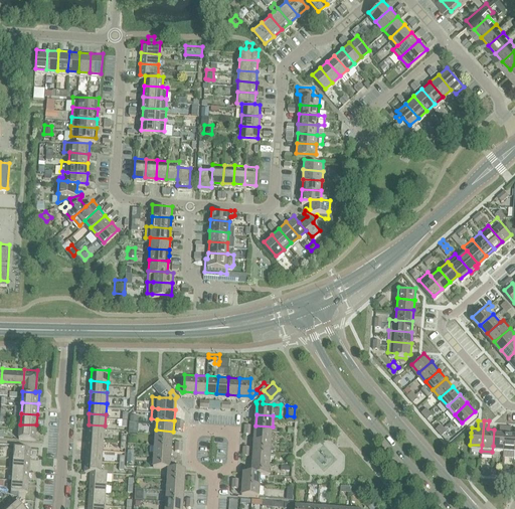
[(493,446),(503,447),(505,422),(500,421),(499,430),(494,430),(493,446)]
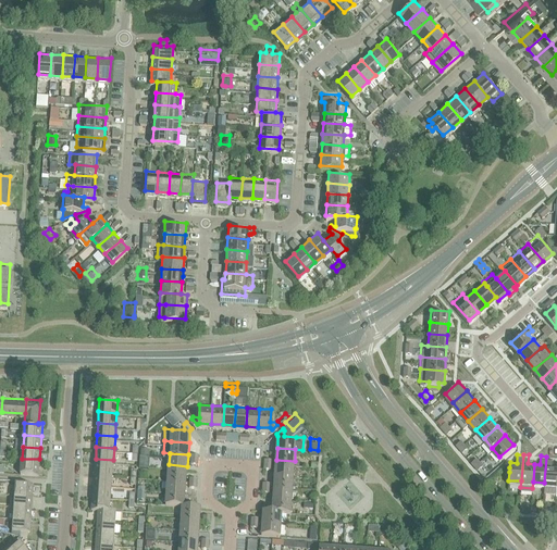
[(544,483),(556,484),(556,471),(556,465),(552,465),(553,457),(546,457),(544,483)]
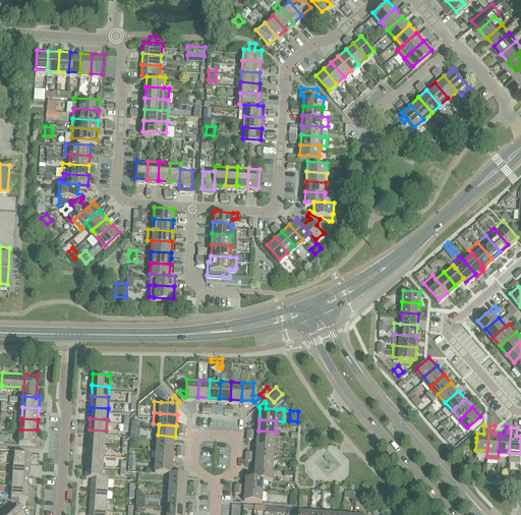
[(37,441),(37,430),(20,430),(19,440),(37,441)]
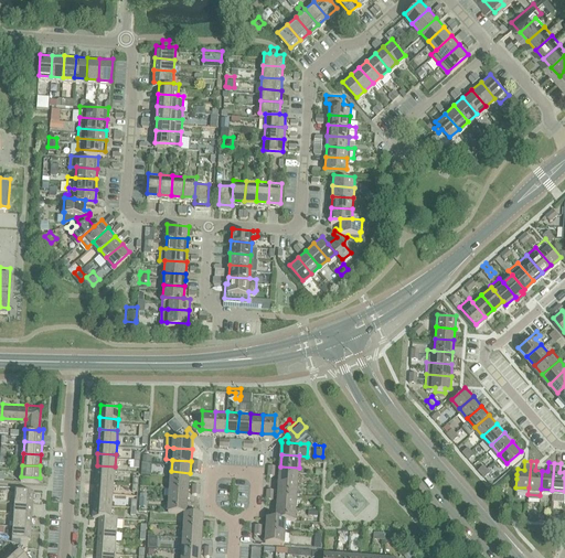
[(97,465),(96,476),(114,479),(115,467),(97,465)]
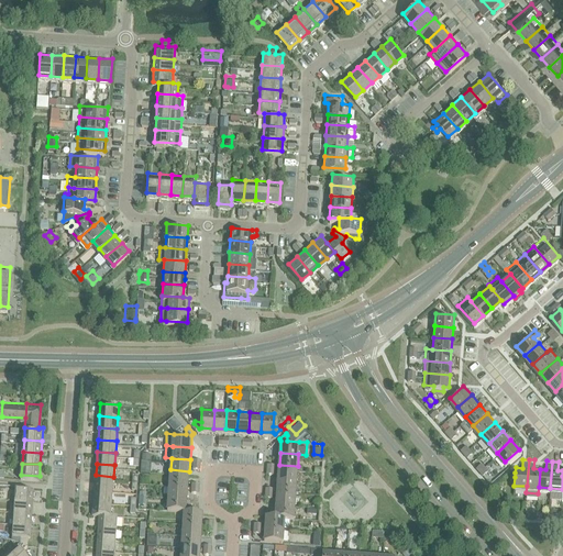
[(278,477),(297,478),(298,466),(279,465),(278,477)]
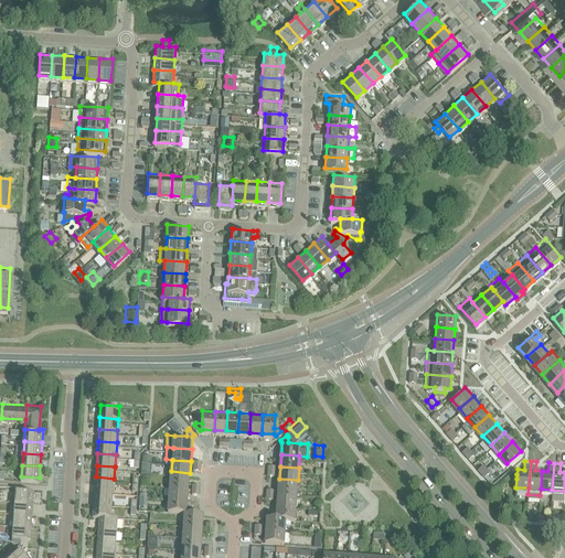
[(171,471),(170,483),(190,485),(190,473),(171,471)]
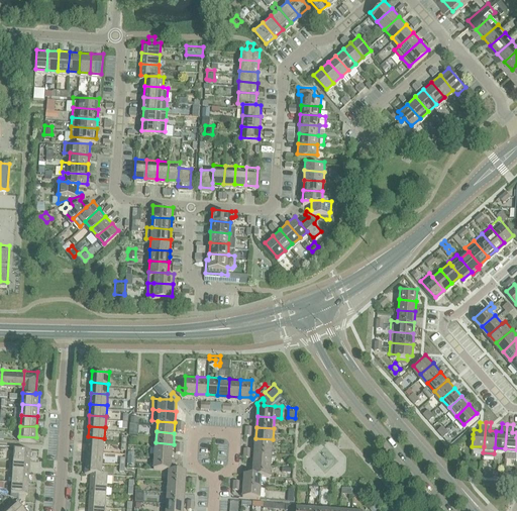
[(88,436),(87,447),(104,448),(104,438),(88,436)]
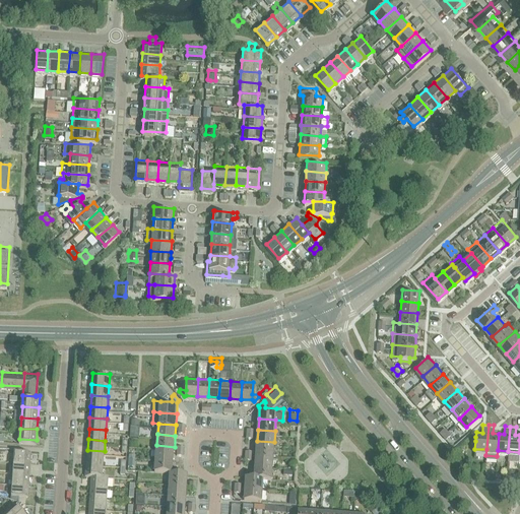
[(256,452),(273,453),(274,442),(257,441),(256,452)]
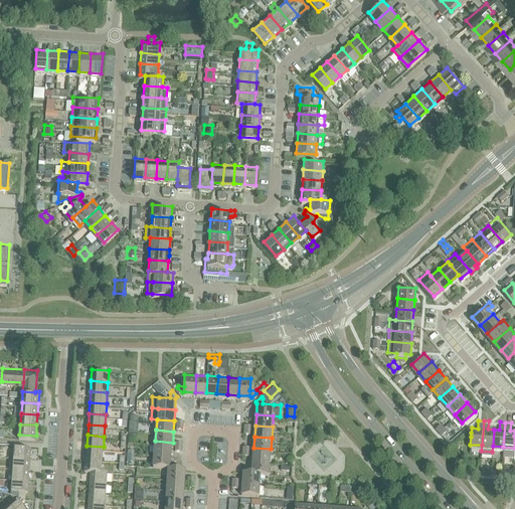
[(155,441),(155,452),(172,453),(173,443),(155,441)]
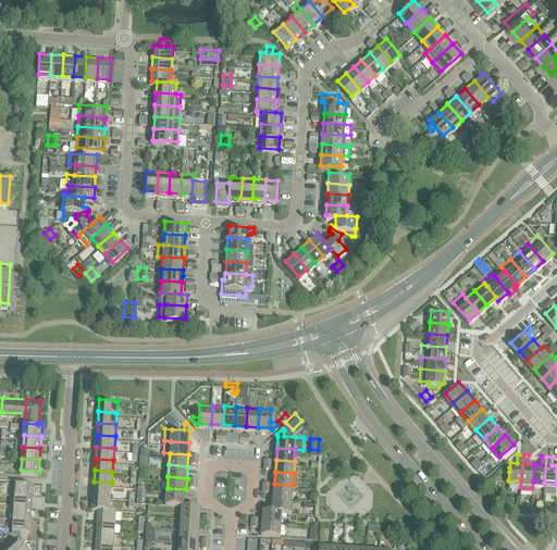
[(15,479),(15,491),(33,492),(34,480),(15,479)]
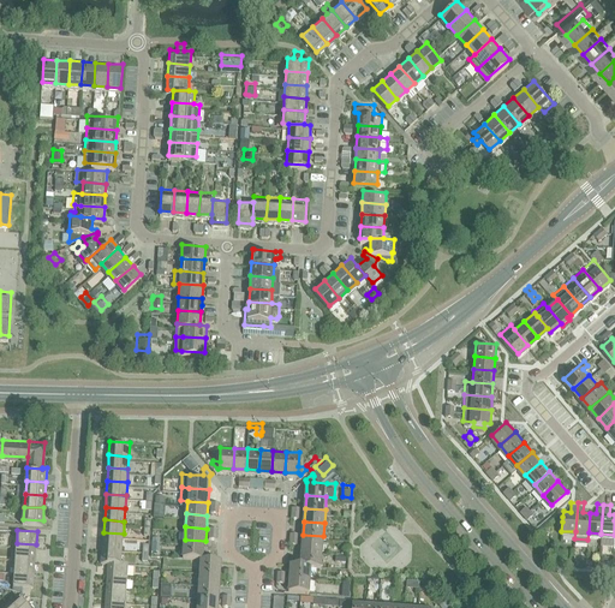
[(103,532),(102,546),(123,547),(124,534),(103,532)]
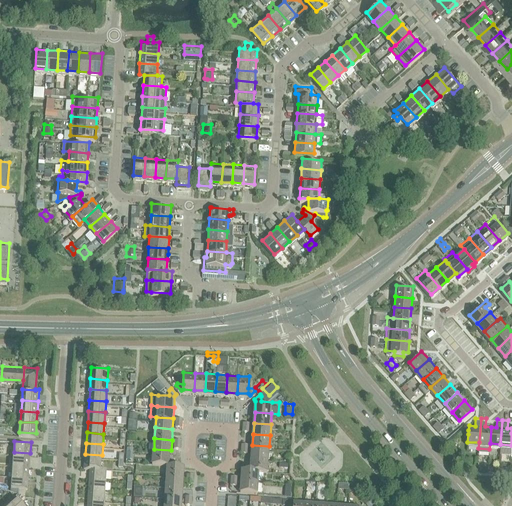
[(252,455),(269,457),(269,446),(252,445),(252,455)]
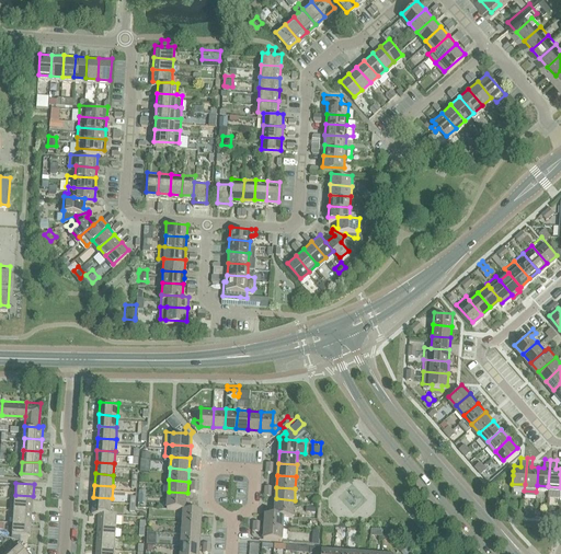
[(168,505),(184,506),(186,506),(187,493),(169,492),(168,505)]
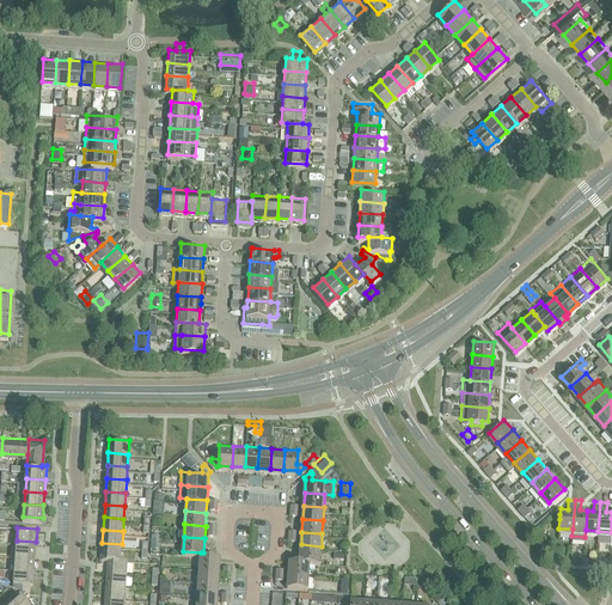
[(17,541),(16,552),(36,555),(36,542),(17,541)]
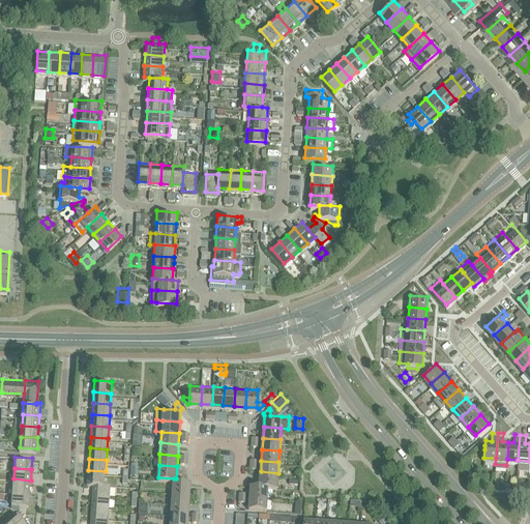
[(88,482),(94,483),(94,482),(105,483),(106,471),(88,470),(88,482)]
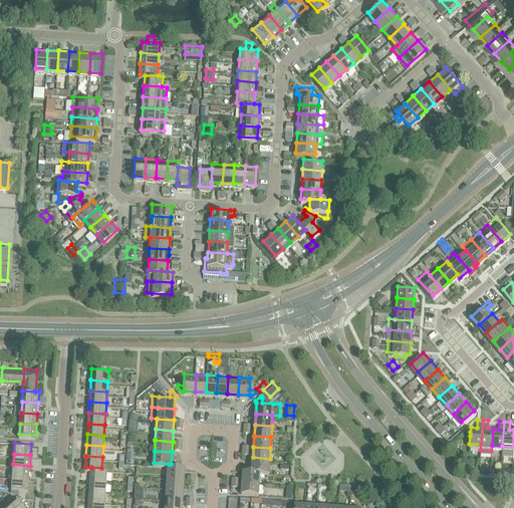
[(252,469),(260,469),(269,469),(270,459),(253,457),(252,469)]
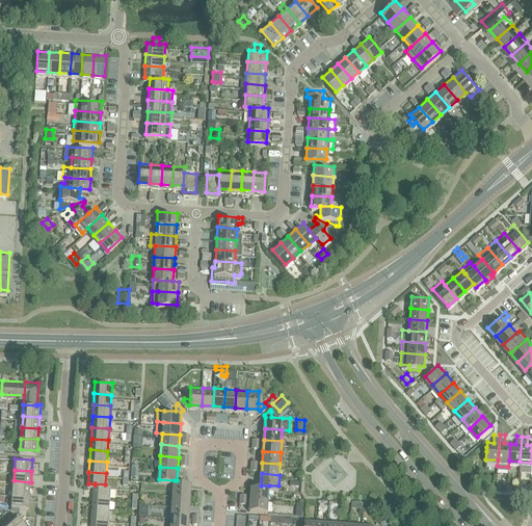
[(14,480),(12,492),(30,493),(31,482),(14,480)]
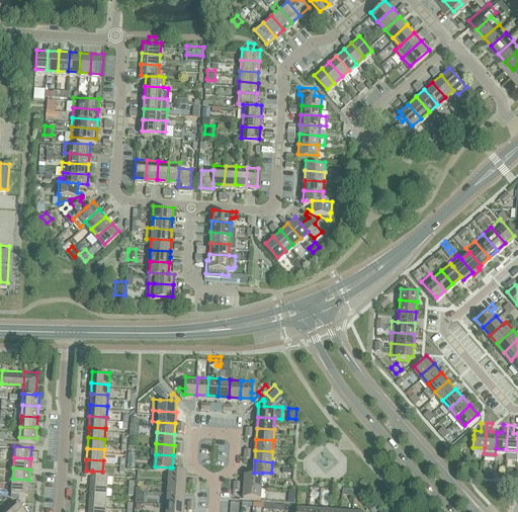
[(170,467),(169,479),(186,480),(187,468),(182,467),(176,467),(172,467),(170,467)]
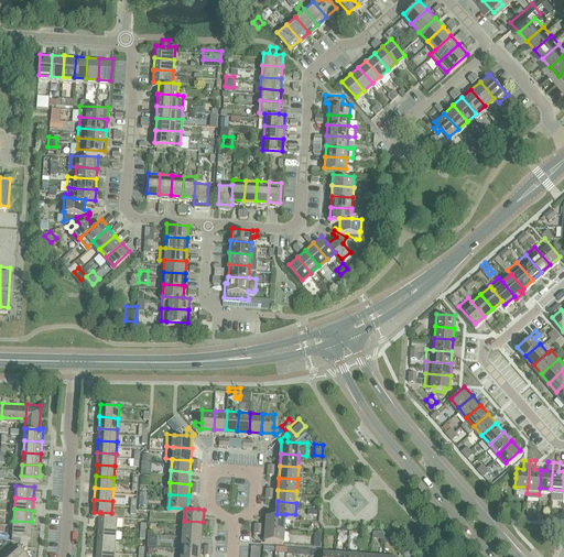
[(100,513),(99,524),(118,525),(118,513),(111,513),(100,512),(100,513)]
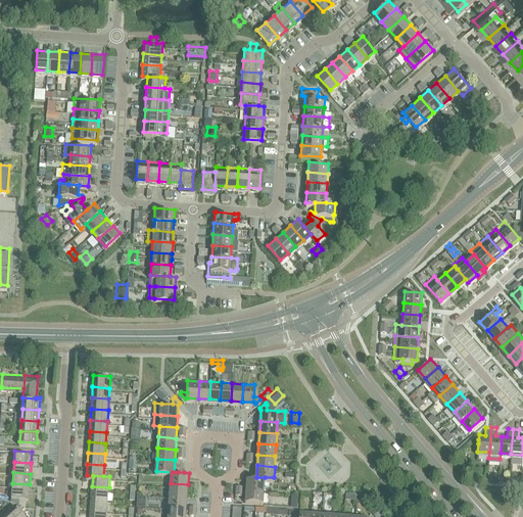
[(247,476),(247,487),(265,488),(265,477),(256,477),(252,476),(247,476)]
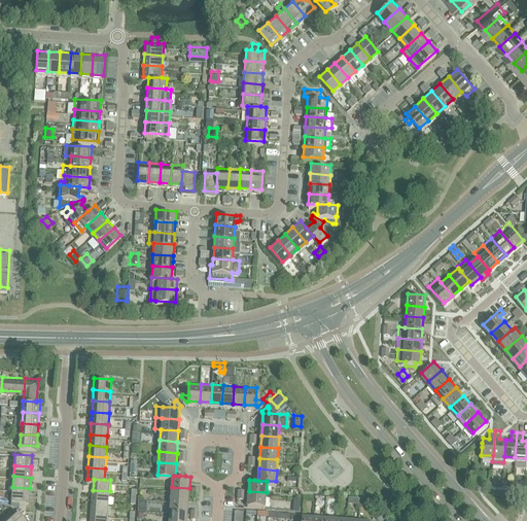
[(20,499),(20,505),(27,508),(27,499),(29,499),(30,488),(12,487),(12,498),(20,499)]
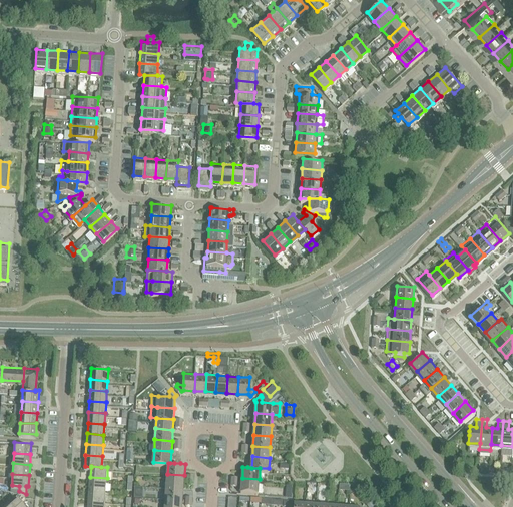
[(167,474),(166,485),(184,486),(184,475),(167,474)]
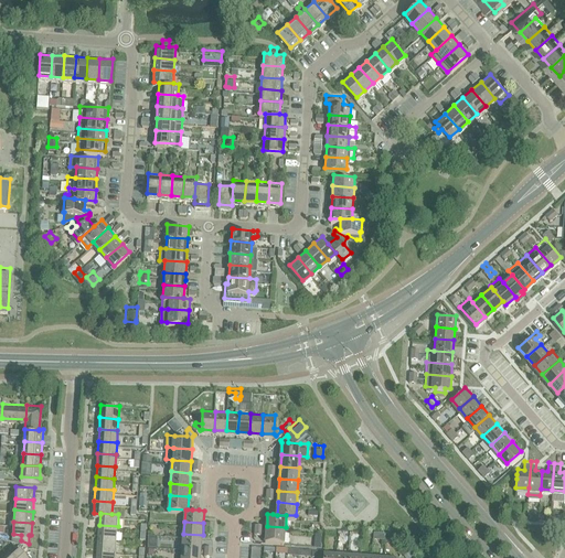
[(99,525),(98,537),(117,538),(118,526),(99,525)]
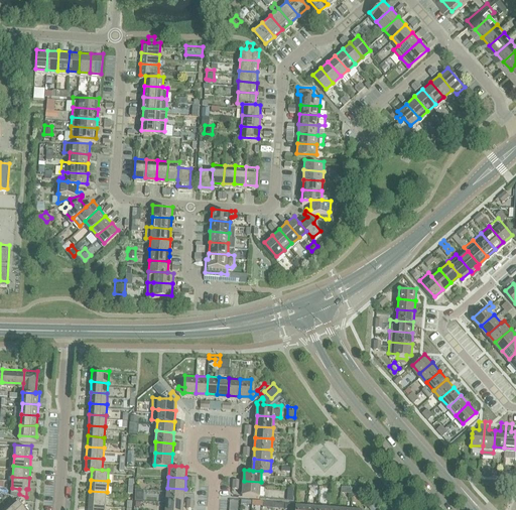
[(261,482),(244,481),(243,492),(260,493),(261,482)]
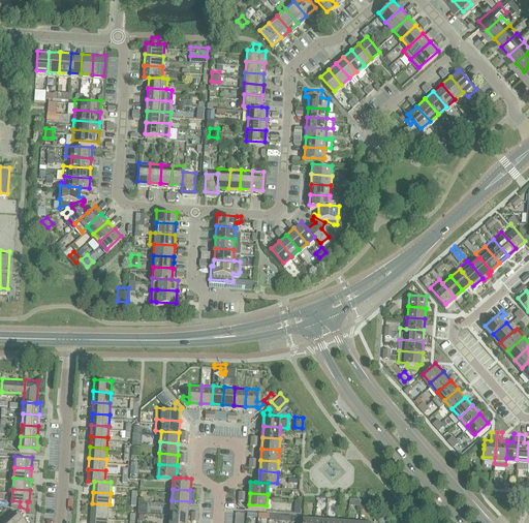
[(147,510),(148,498),(139,498),(138,509),(147,510)]
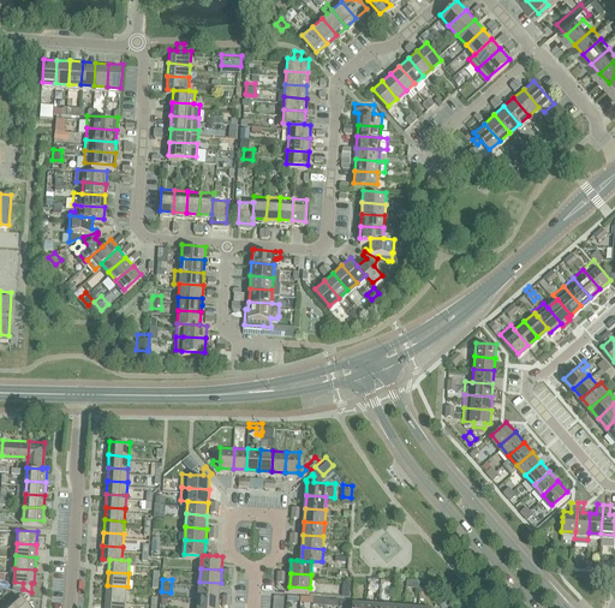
[(199,582),(199,594),(220,596),(221,583),(199,582)]
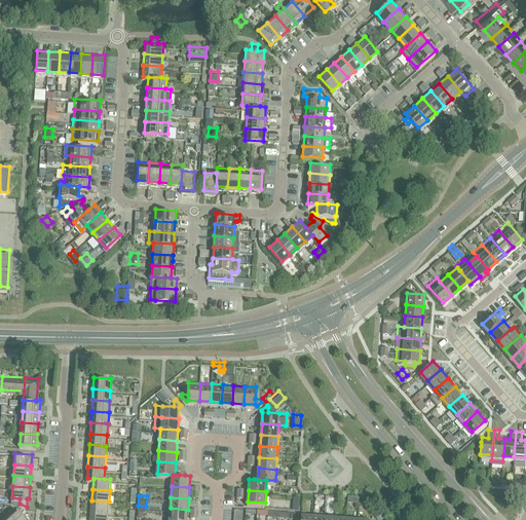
[(91,500),(91,512),(108,513),(109,502),(91,500)]
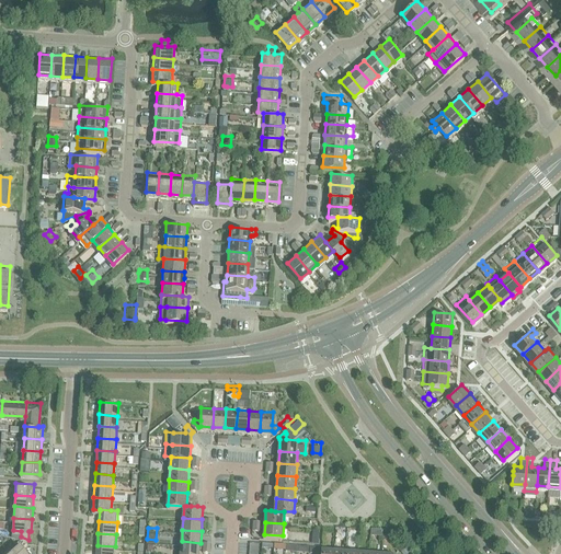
[(18,539),(8,547),(13,553),(27,553),(30,553),(23,545),(29,540),(21,537),(19,539),(18,539)]
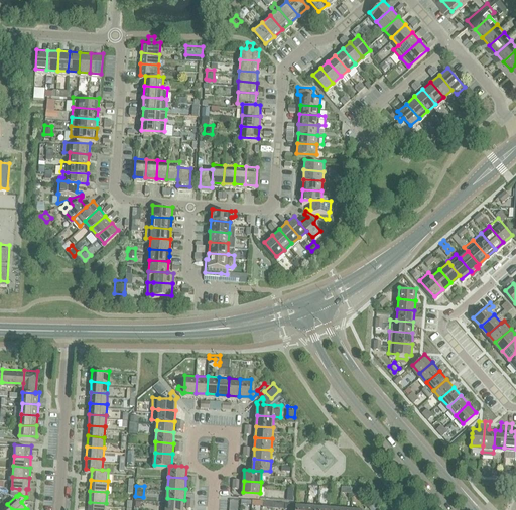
[(167,498),(166,509),(176,509),(183,509),(184,500),(167,498)]
